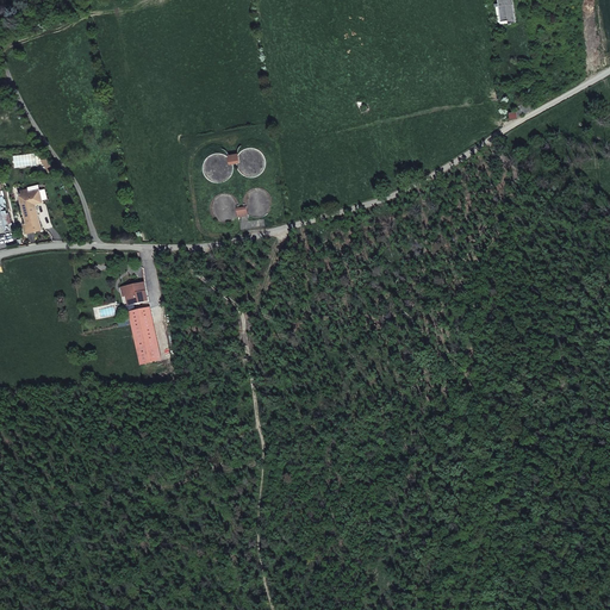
[(498,0),(499,4),(502,22),(509,20),(509,23),(516,23),(512,0),(498,0)]
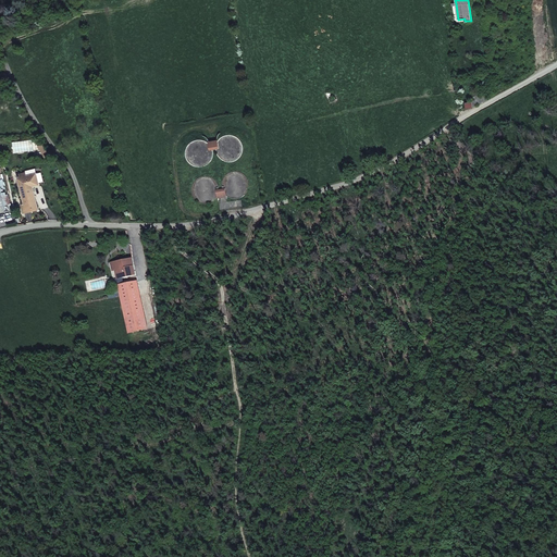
[(458,22),(465,21),(465,19),(458,20),(456,3),(453,3),(455,20),(458,22)]
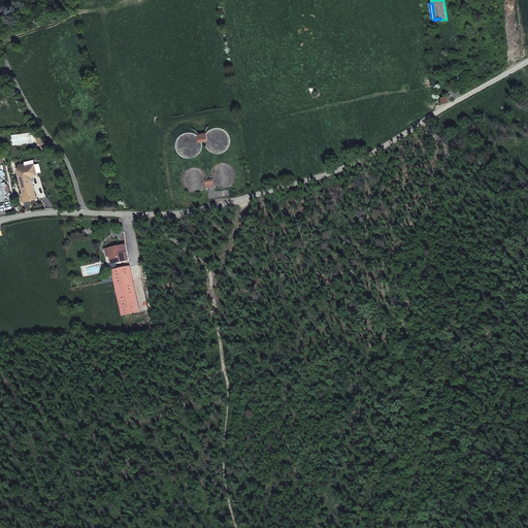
[(442,103),(449,102),(462,95),(460,90),(452,94),(451,95),(448,96),(441,97),(442,103)]
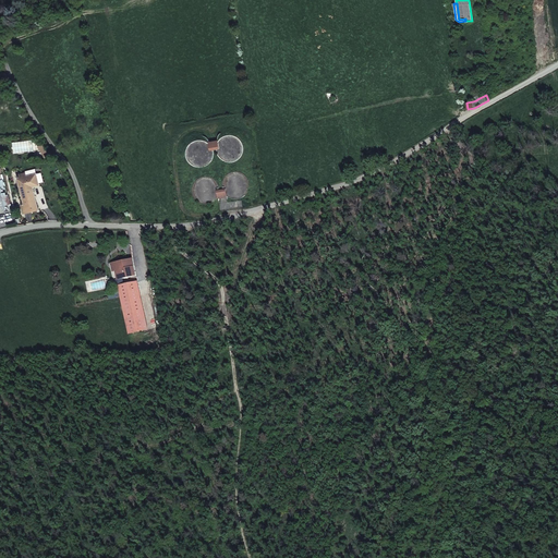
[(218,143),(217,142),(209,143),(209,144),(207,143),(205,142),(202,141),(198,141),(196,141),(194,142),(192,143),(190,144),(189,147),(187,149),(186,152),(186,153),(186,155),(186,158),(187,159),(189,161),(190,164),(193,166),(195,167),(197,167),(198,168),(202,168),(203,167),(206,166),(207,165),(209,164),(211,161),(213,158),(214,156),(214,155),(214,152),(213,149),(216,149),(217,152),(217,155),(218,156),(220,159),(223,161),(227,162),(231,162),(234,161),(238,160),(239,159),(241,157),(242,155),(243,153),(243,150),(243,148),(243,145),(242,144),(241,142),(240,140),(237,137),(234,136),(233,136),(230,135),(228,135),(226,136),(222,137),(220,140),(219,141),(218,143)]
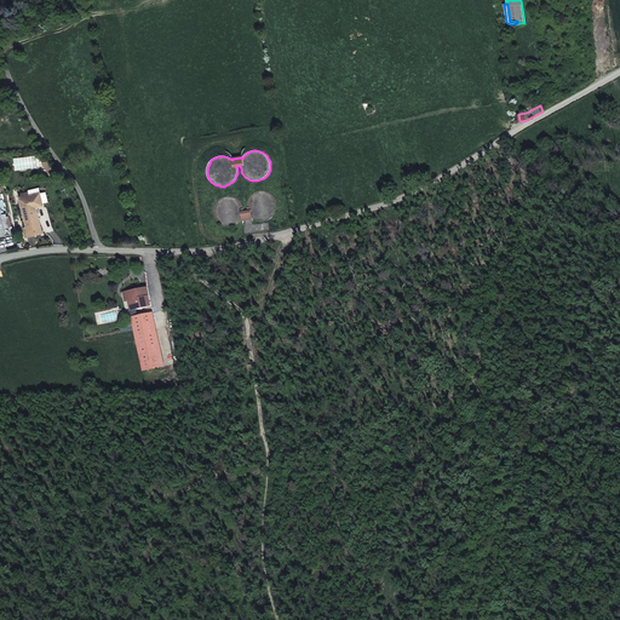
[(234,197),(231,196),(228,196),(225,197),(223,197),(222,199),(219,200),(218,201),(217,202),(216,205),(214,208),(214,211),(214,213),(213,213),(213,214),(214,214),(214,216),(214,217),(216,219),(217,220),(218,222),(219,223),(220,224),(223,225),(225,227),(228,227),(230,227),(233,227),(235,225),(237,224),(240,223),(242,220),(244,220),(244,223),(244,227),(245,235),(269,230),(268,223),(252,225),(251,218),(253,218),(256,219),(258,220),(260,220),(263,220),(265,220),(267,220),(269,219),(270,218),(273,217),(274,216),(275,214),(276,212),(277,208),(277,206),(277,204),(279,204),(279,202),(277,202),(277,201),(276,200),(275,197),(274,196),(273,194),(270,193),(268,191),(265,191),(263,190),(260,191),(258,191),(256,193),(253,194),(251,195),(250,199),(248,202),(248,207),(248,211),(244,211),(244,208),(242,205),(241,202),(240,201),(237,199),(236,197),(234,197)]
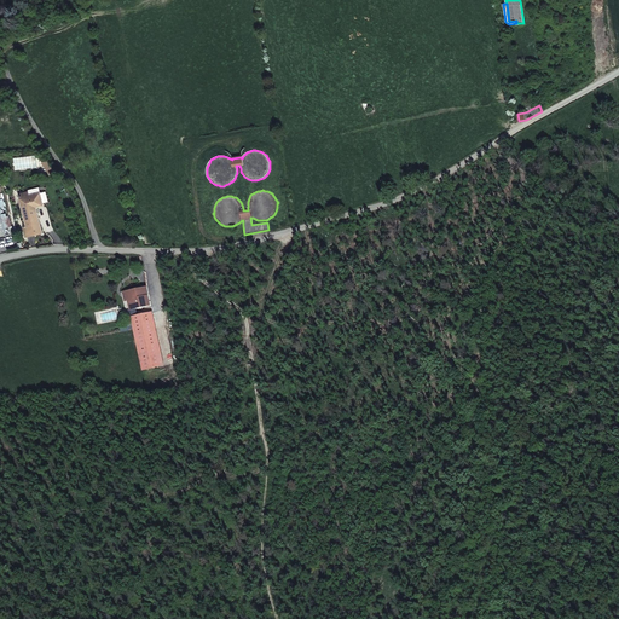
[(44,204),(41,192),(30,195),(23,197),(21,197),(27,227),(24,227),(27,237),(40,233),(34,206),(44,204)]
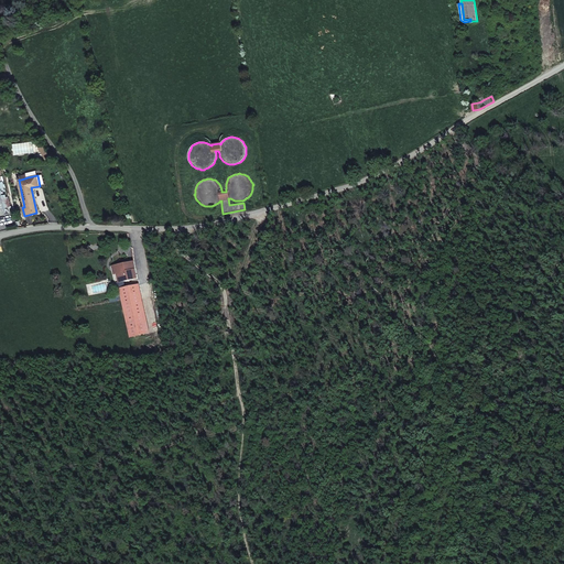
[(40,213),(34,190),(41,188),(40,186),(31,187),(36,213),(40,213)]
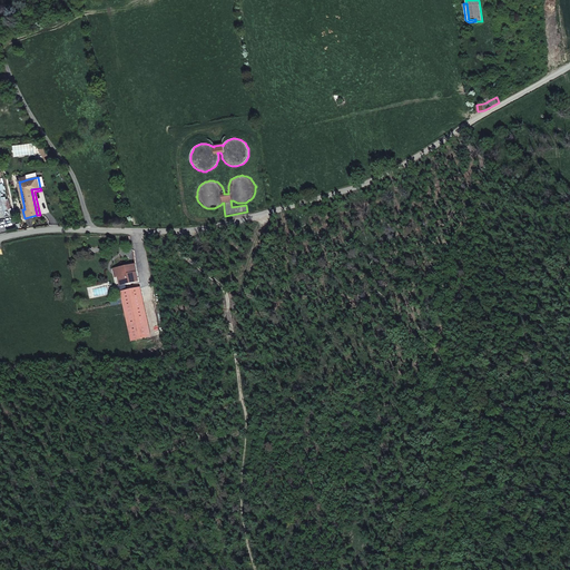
[(139,282),(136,265),(117,268),(119,277),(120,285),(139,282)]
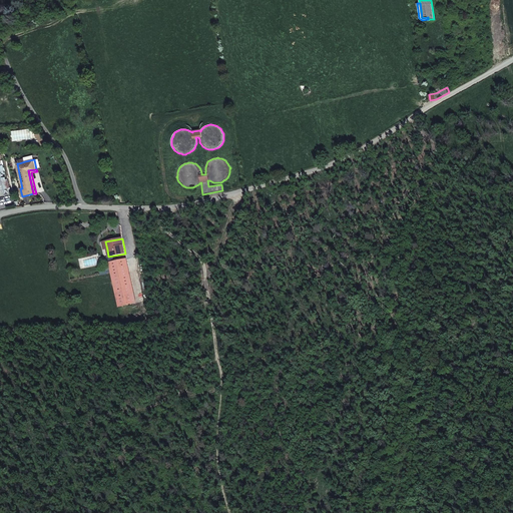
[(126,260),(110,263),(119,307),(136,303),(126,260)]
